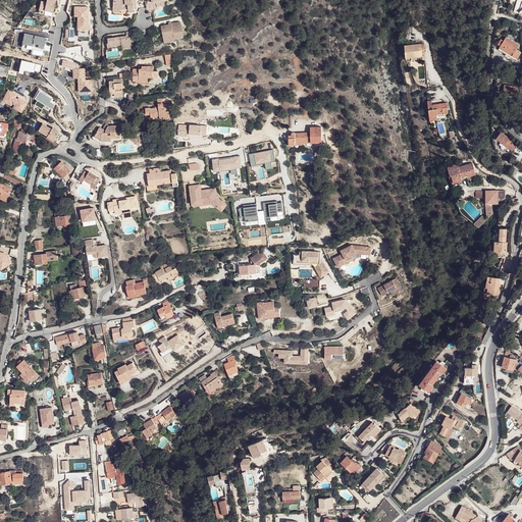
[(111,0),(110,9),(118,10),(118,7),(120,6),(121,9),(126,8),(127,10),(133,10),(133,7),(136,7),(134,0),(111,0)]
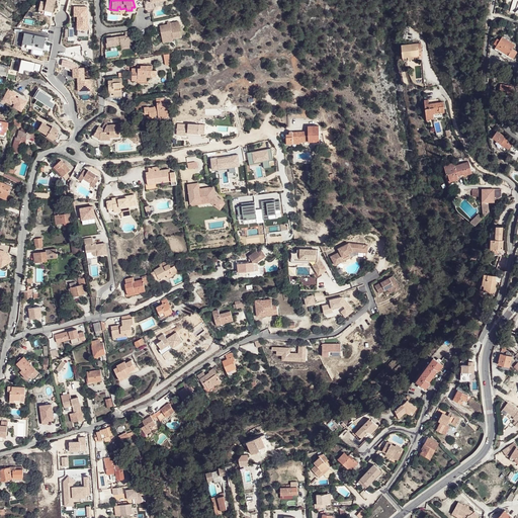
[(170,23),(167,24),(159,26),(161,38),(173,35),(173,37),(182,35),(179,24),(174,25),(173,22),(170,23)]
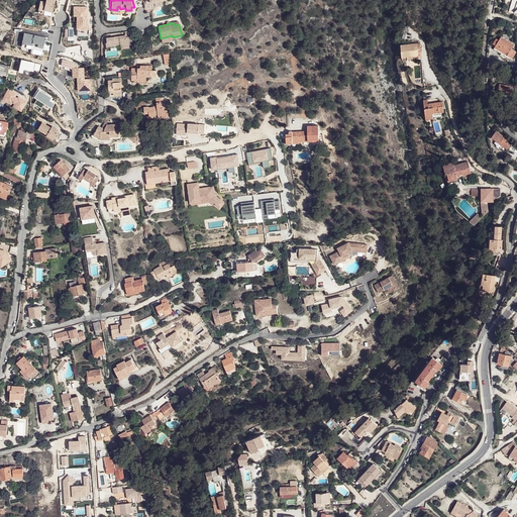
[(105,47),(120,45),(119,44),(131,43),(130,36),(124,37),(124,36),(106,38),(106,42),(104,43),(105,47)]
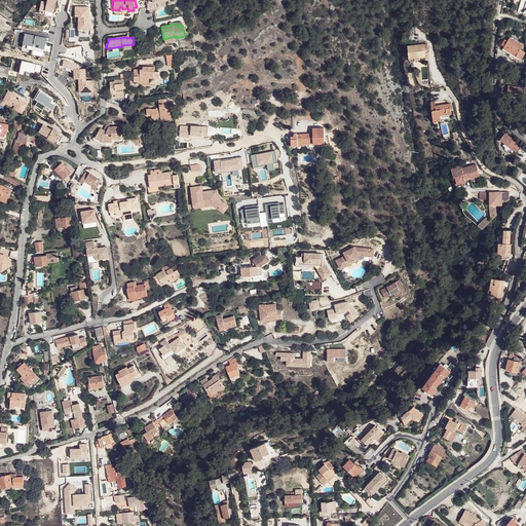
[(502,48),(511,52),(521,59),(525,53),(520,50),(523,46),(510,38),(506,41),(504,40),(501,45),(503,46),(502,48)]
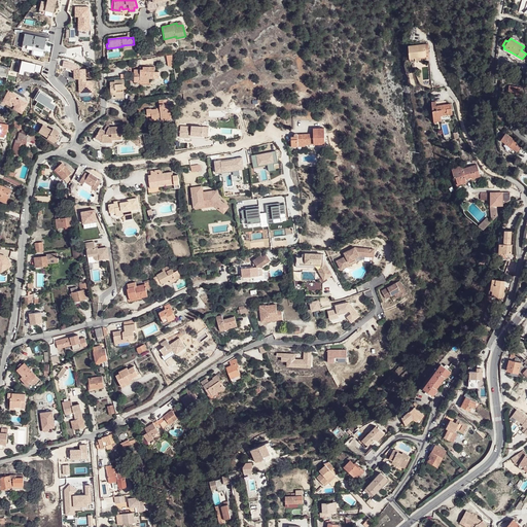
[(409,57),(426,56),(426,53),(426,48),(425,43),(409,43),(409,57)]
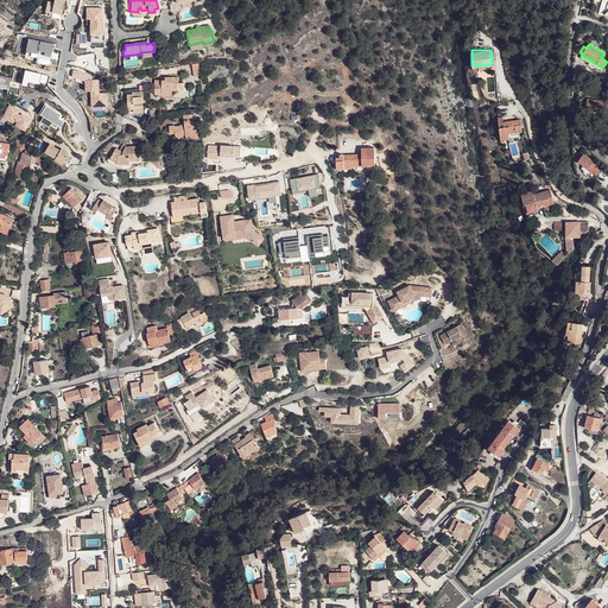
[(165,80),(162,80),(154,80),(154,95),(162,94),(162,93),(166,93),(171,93),(171,90),(177,90),(177,82),(178,82),(178,76),(165,77),(165,80)]
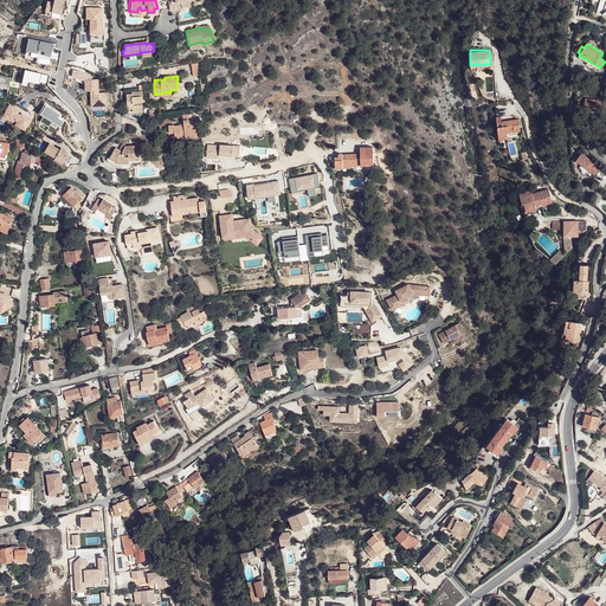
[(131,95),(127,95),(127,109),(133,109),(133,110),(141,110),(141,102),(140,102),(140,97),(141,97),(142,97),(142,91),(131,92),(131,95)]
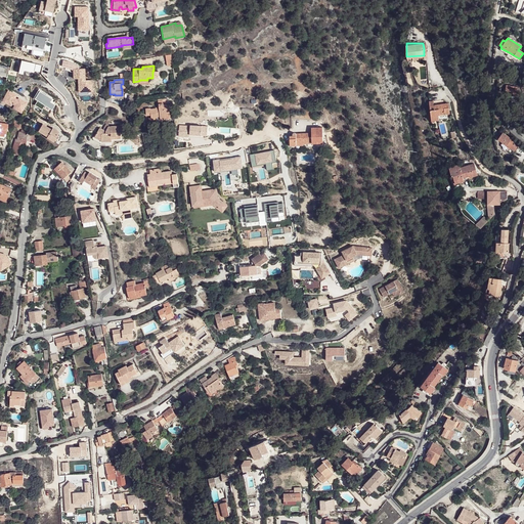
[(509,95),(518,96),(519,91),(517,91),(517,87),(506,85),(505,96),(509,97),(509,95)]
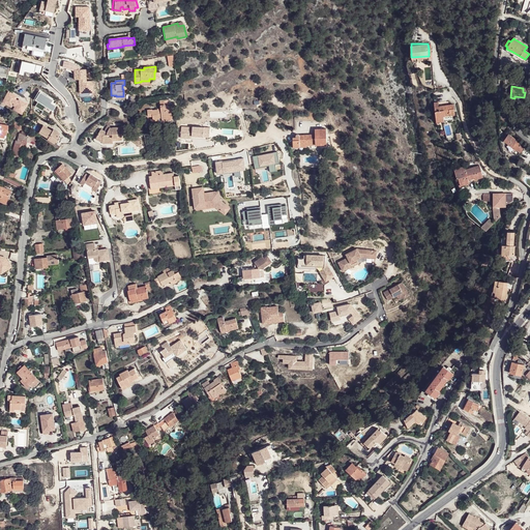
[(166,106),(165,99),(159,100),(160,109),(160,110),(151,111),(151,110),(147,110),(147,116),(152,116),(153,120),(156,120),(156,121),(157,122),(157,123),(159,124),(160,124),(160,122),(164,122),(163,118),(173,117),(171,106),(169,106),(166,106)]
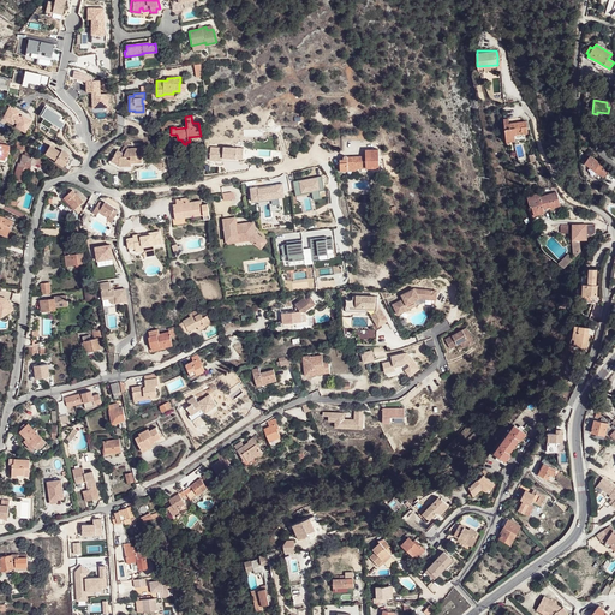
[(503,120),(507,141),(514,139),(513,136),(529,133),(526,121),(509,124),(509,119),(503,120)]
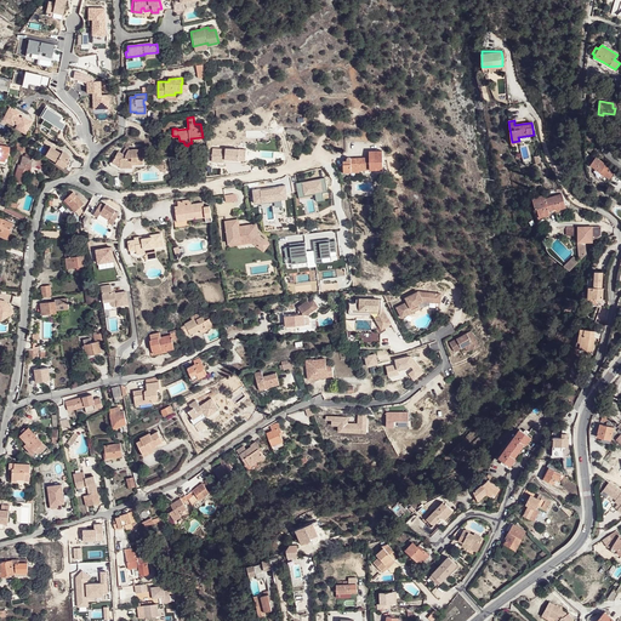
[(61,153),(50,146),(45,153),(56,160),(55,161),(67,170),(73,160),(69,158),(69,157),(62,151),(61,153)]
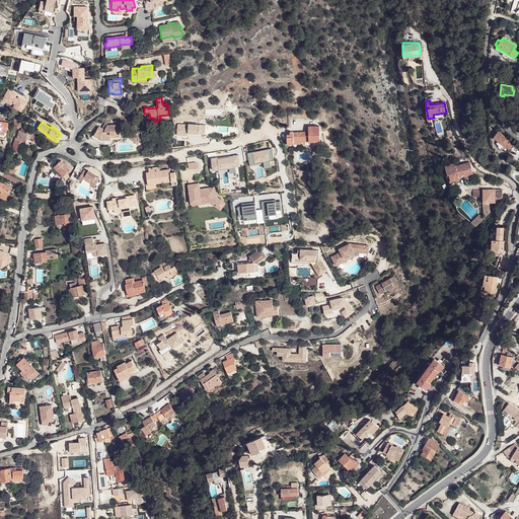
[(99,137),(113,135),(118,134),(118,125),(108,125),(106,125),(103,130),(100,128),(97,126),(92,133),(99,137)]
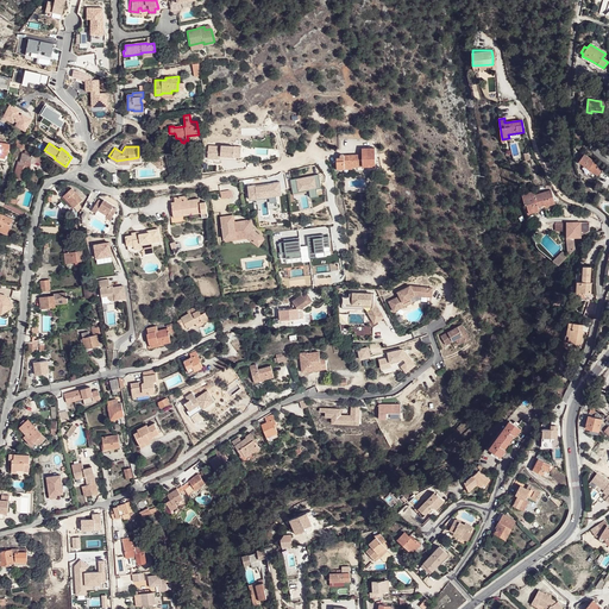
[(41,155),(32,150),(32,152),(26,150),(25,154),(23,152),(20,159),(20,162),(18,162),(13,177),(22,180),(26,162),(31,162),(35,163),(38,164),(41,155)]
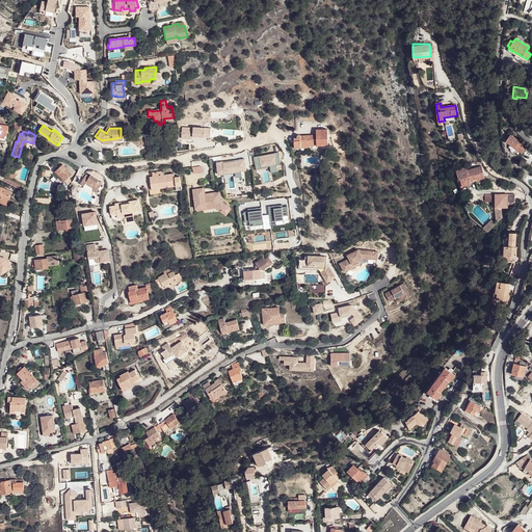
[(294,148),(301,148),(301,145),(309,145),(322,145),(322,148),(328,148),(327,134),(316,135),(300,135),(300,134),(299,134),(298,134),(297,135),(297,136),(297,138),(294,138),(294,148)]
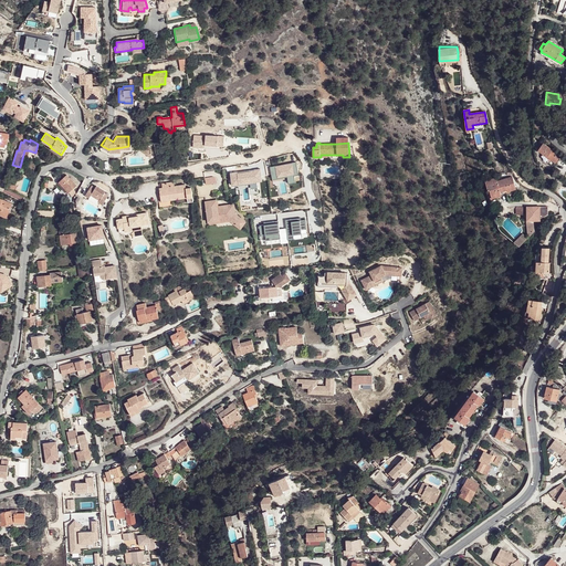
[(552,159),(551,159),(555,163),(561,156),(543,144),(538,150),(544,155),(544,154),(552,159)]
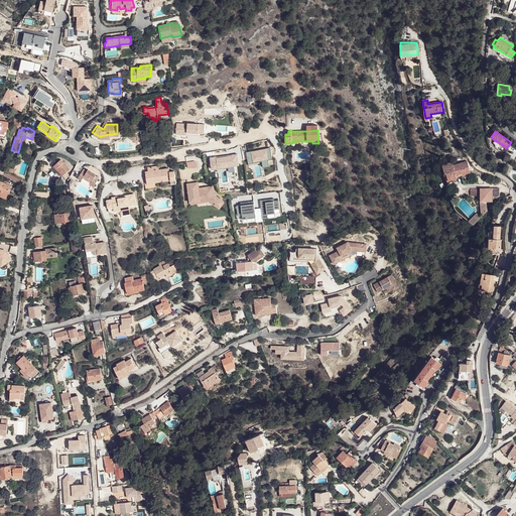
[(93,139),(93,140),(94,140),(98,141),(101,143),(103,143),(110,145),(111,138),(117,139),(117,136),(109,136),(109,139),(99,139),(99,136),(93,137),(93,139)]
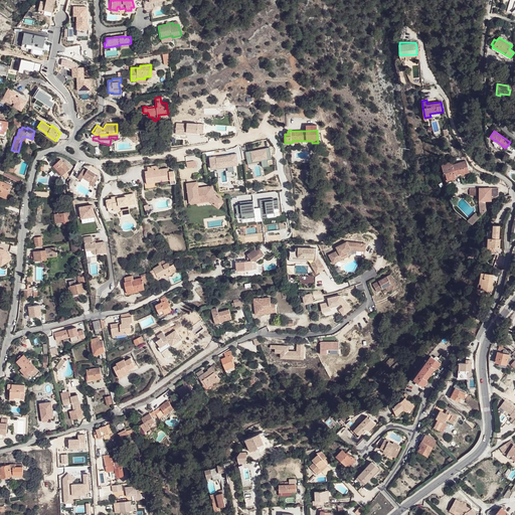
[(25,142),(26,137),(22,137),(18,152),(19,153),(22,142),(25,142)]
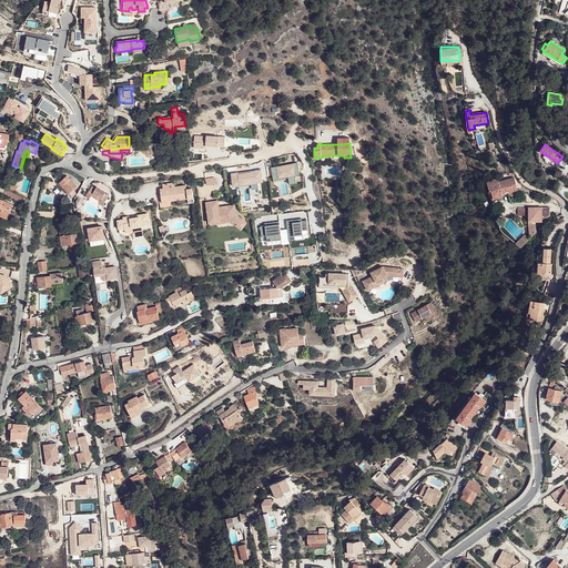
[(67,175),(59,183),(72,196),(75,193),(72,190),(77,186),(67,175)]
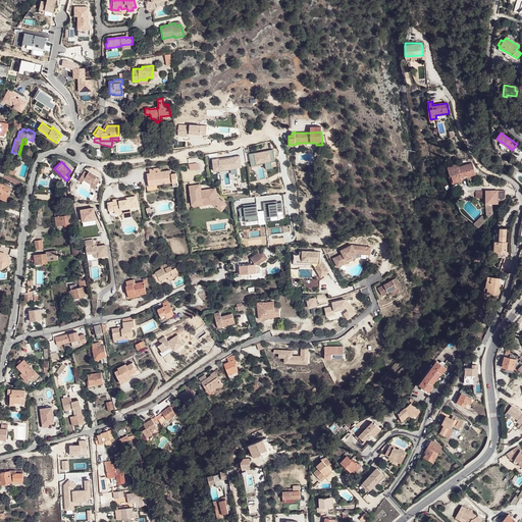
[(454,183),(458,181),(462,180),(462,179),(468,178),(467,176),(475,174),(472,163),(459,167),(458,164),(448,166),(450,175),(451,174),(454,183)]
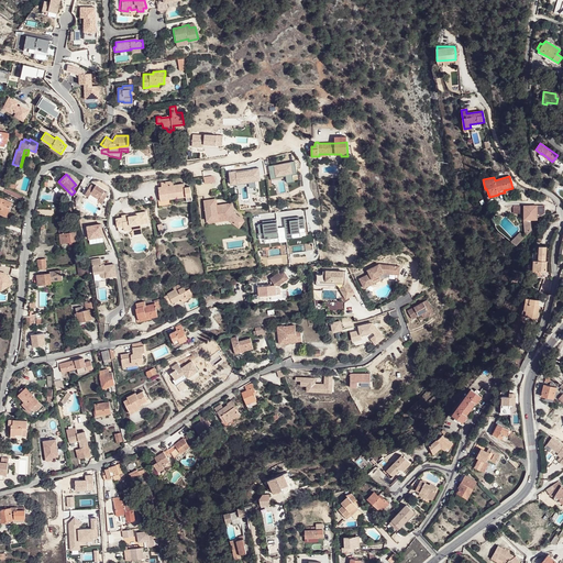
[(161,183),(162,187),(162,189),(158,190),(159,201),(158,201),(158,207),(172,206),(172,199),(167,200),(167,196),(186,194),(186,197),(191,197),(190,187),(185,188),(185,184),(174,186),(173,181),(161,183)]
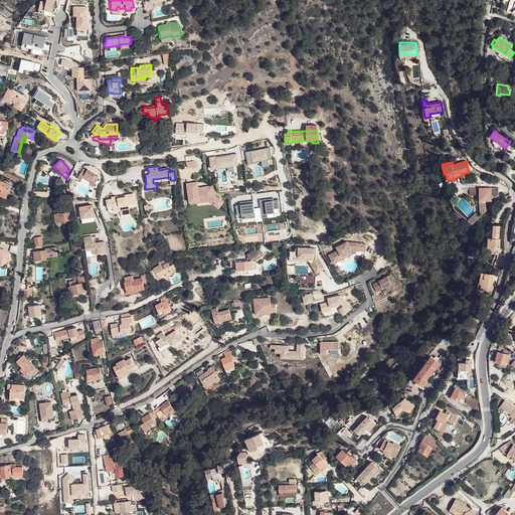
[(236,178),(235,175),(234,169),(232,170),(231,166),(221,168),(222,172),(223,171),(226,185),(239,183),(238,177),(236,178)]
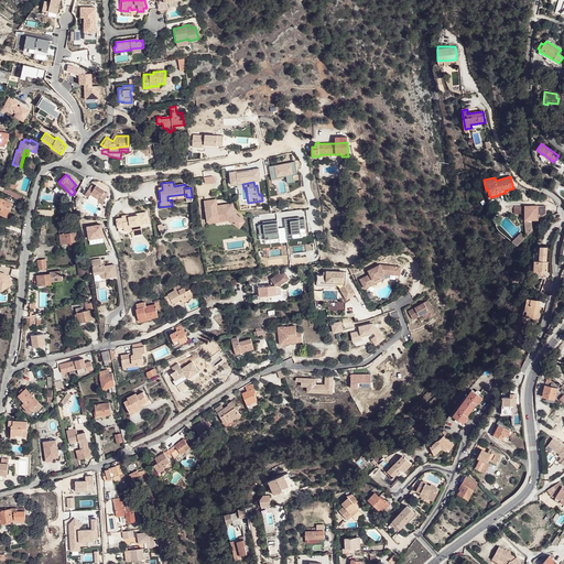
[(105,190),(96,184),(95,186),(94,188),(89,186),(85,194),(89,196),(90,194),(99,199),(98,201),(102,204),(108,194),(104,192),(105,190)]
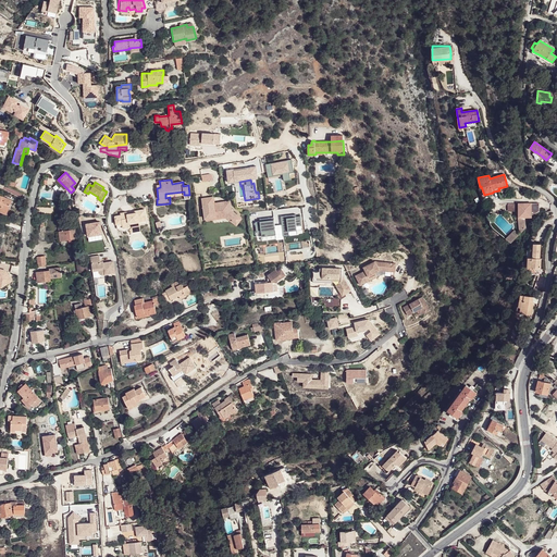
[(11,200),(0,195),(0,208),(7,211),(11,200)]
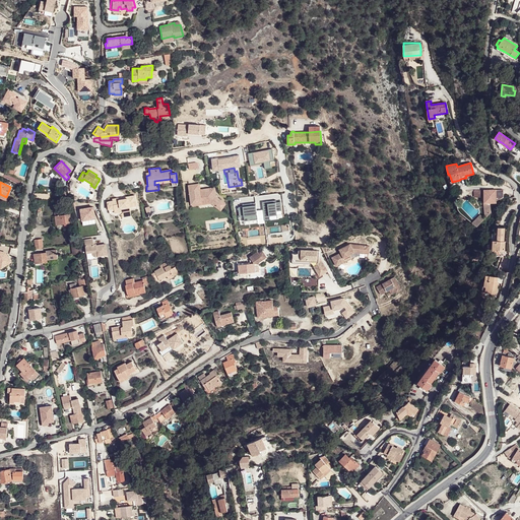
[(199,185),(189,186),(192,206),(198,206),(198,202),(204,201),(205,205),(211,204),(217,208),(221,202),(216,197),(214,189),(210,190),(209,190),(209,191),(209,192),(206,193),(206,192),(205,192),(200,193),(199,185)]
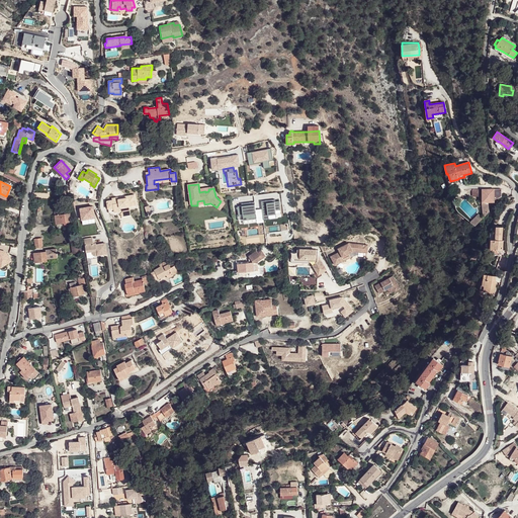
[(482,201),(488,201),(494,201),(494,198),(494,188),(482,188),(482,201)]
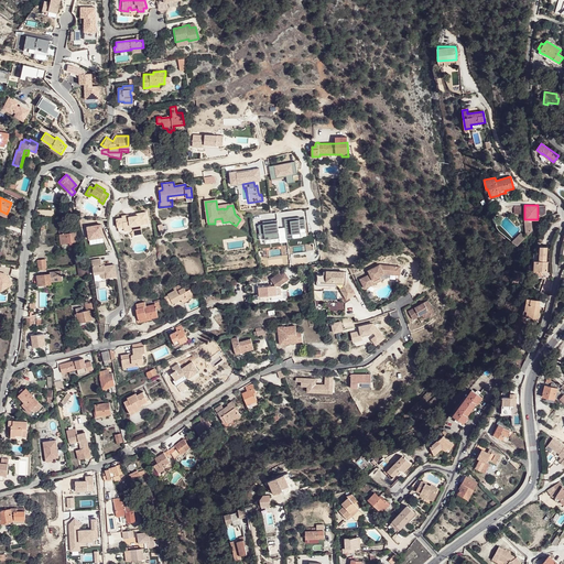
[(122,217),(117,218),(118,226),(123,226),(125,225),(130,225),(130,227),(131,230),(141,228),(141,224),(149,223),(147,212),(129,215),(129,214),(122,215),(122,217)]
